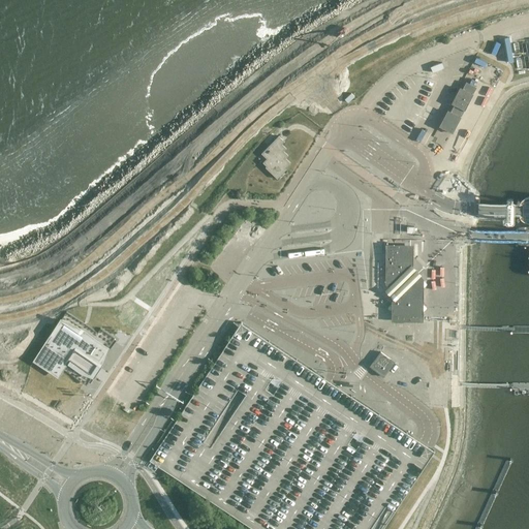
[(452,133),(464,110),(472,94),(476,88),(466,82),(441,128),(452,133)]
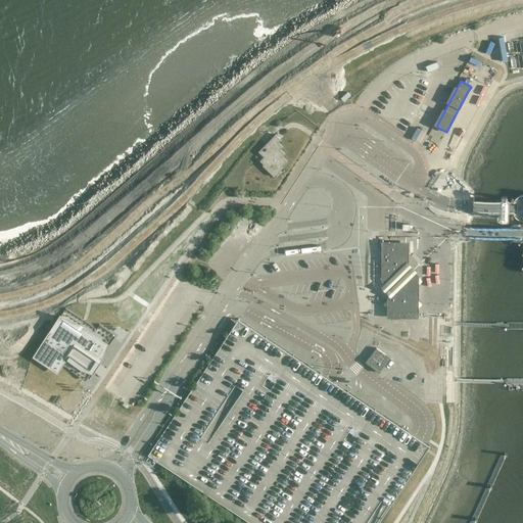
[(273,175),(287,161),(282,156),(285,154),(280,149),(283,147),(278,143),(281,140),(275,135),(258,152),(264,157),(259,161),(264,164),(263,165),(274,177),(273,175)]
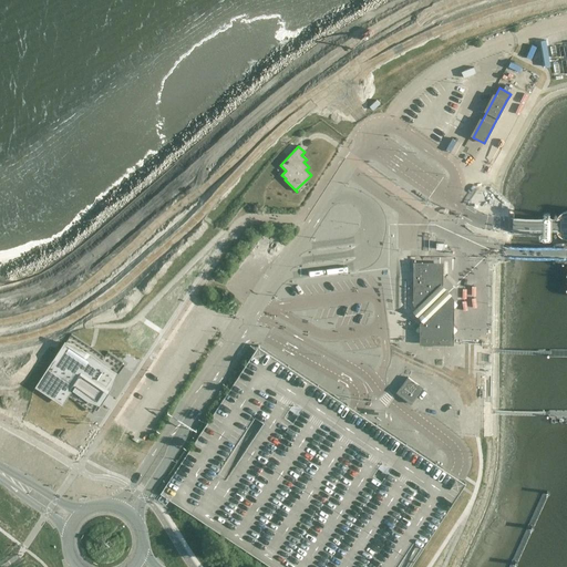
[(452,310),(457,305),(450,297),(447,298),(436,288),(437,287),(437,267),(415,266),(415,260),(414,260),(413,303),(428,318),(415,330),(421,334),(421,341),(421,343),(423,343),(452,343),(452,336),(457,330),(452,325),(452,310)]
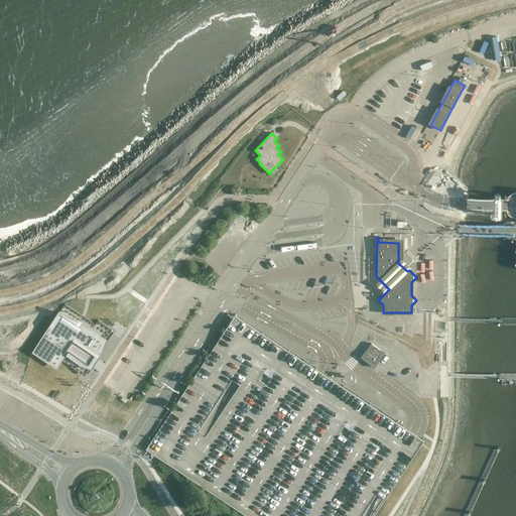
[(59,311),(33,352),(55,366),(60,358),(83,373),(112,329),(98,319),(90,332),(59,311)]
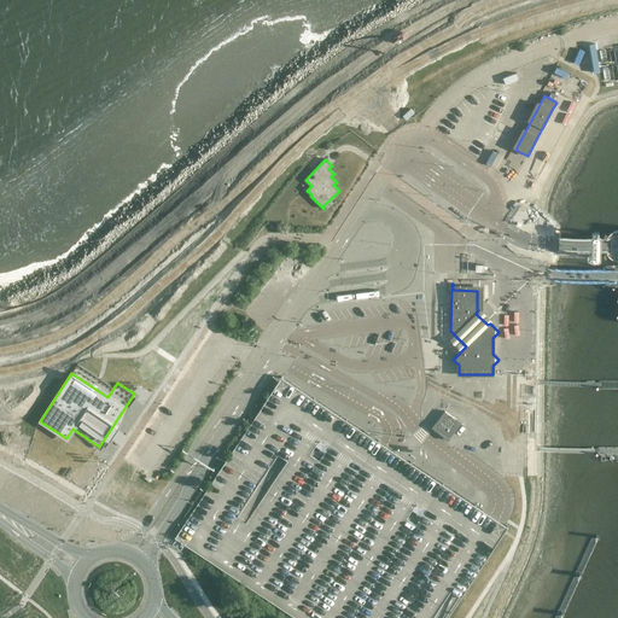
[(447,441),(460,423),(444,410),(432,427),(443,436),(443,437),(447,441)]
